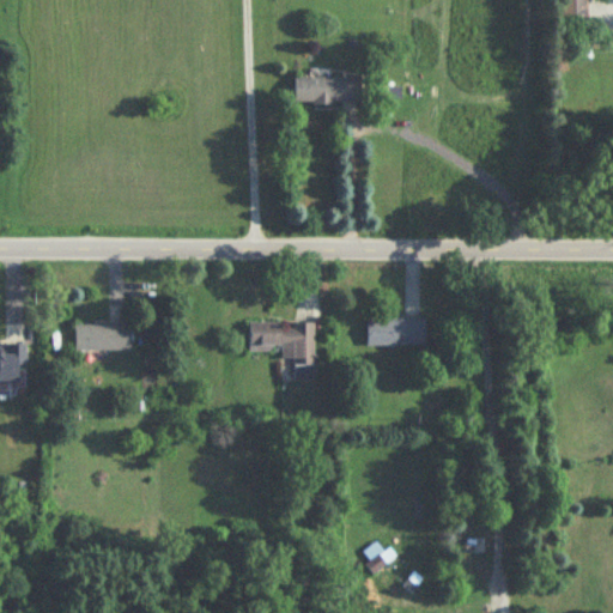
[(295,105),(359,105),(359,80),(295,80),(295,105)]
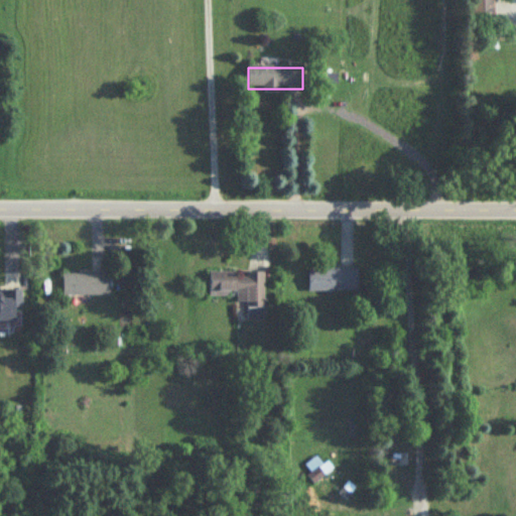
[(358,293),(358,270),(308,270),(308,293),(358,293)]
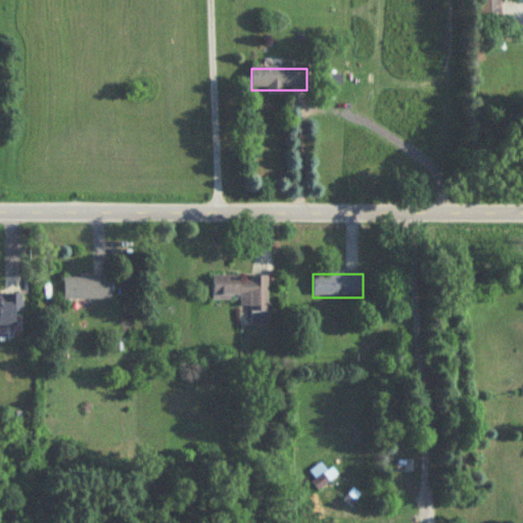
[(267,277),(211,278),(211,301),(239,301),(239,307),(249,307),(249,315),(267,314),(267,277)]
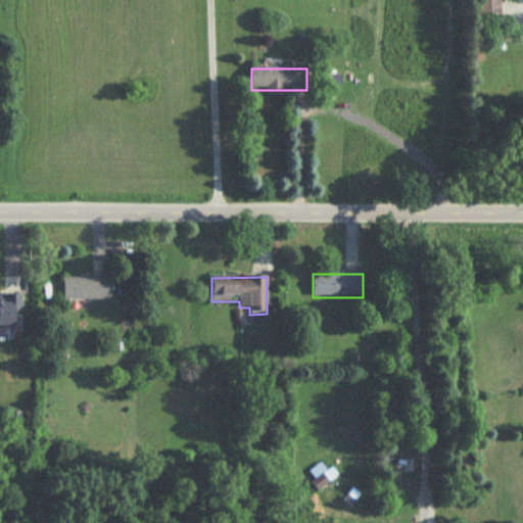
[(110,300),(110,279),(63,279),(63,300),(110,300)]
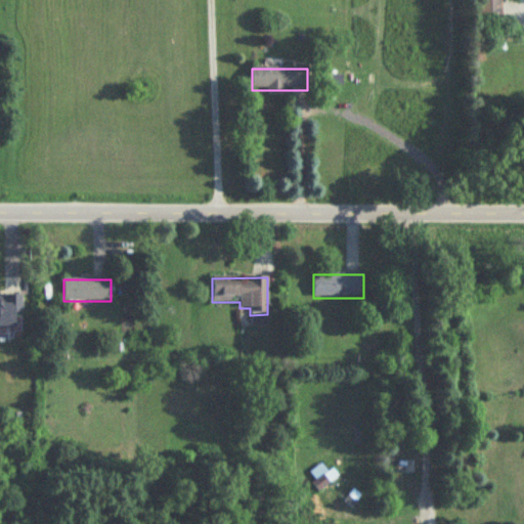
[(0,329),(13,329),(13,315),(22,315),(22,297),(0,297),(0,329)]
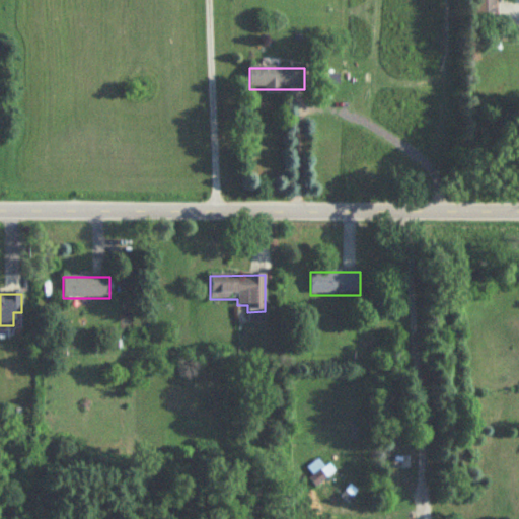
[(310,476),(313,487),(325,482),(321,471),(310,476)]
